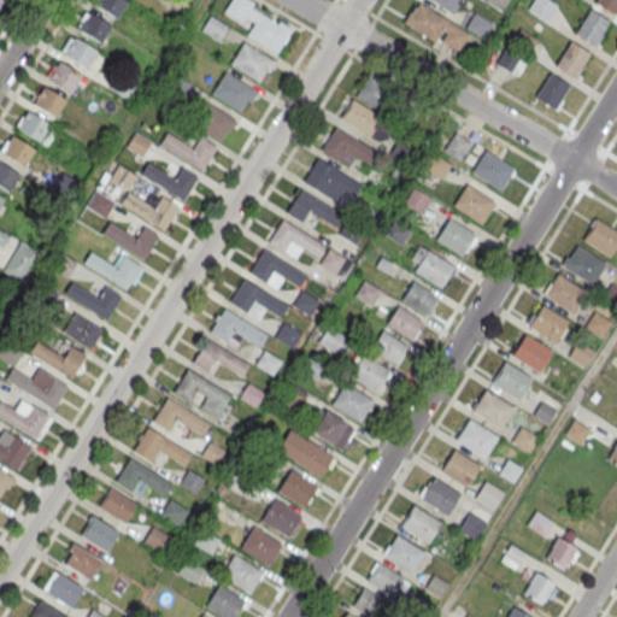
[(98,0),(123,0),(128,3),(117,21),(94,7),(98,0)]
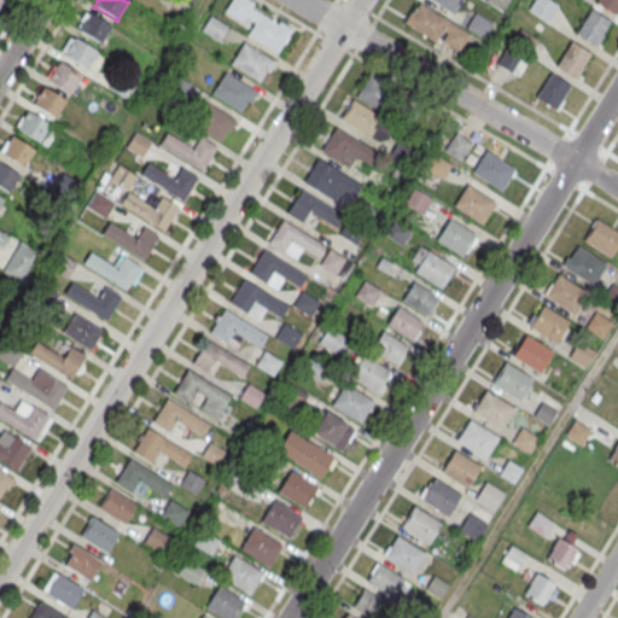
[(292,31),(279,23),(277,25),(251,9),(254,5),(245,0),(232,0),(225,12),(242,23),(245,18),(255,24),(246,36),(277,56),(292,31)]
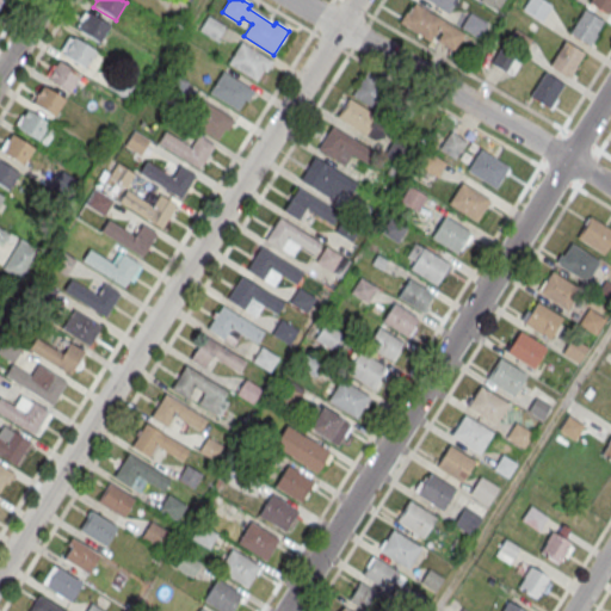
[(456,0),(424,0),(448,14),(456,0)]
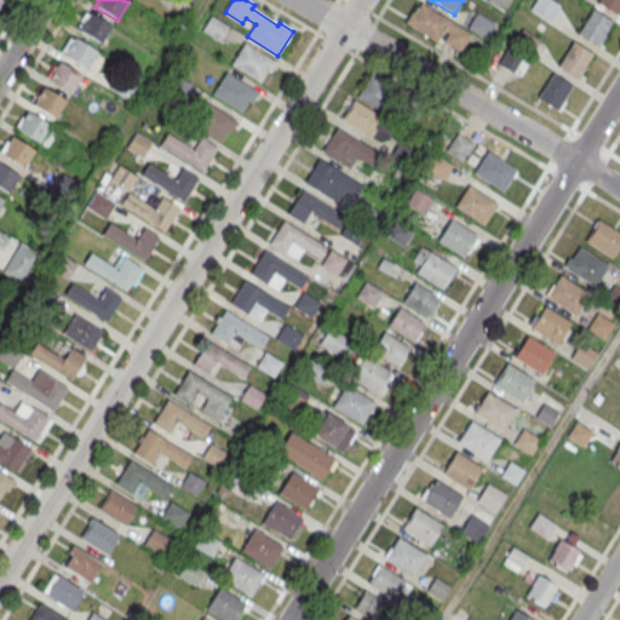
[(487,0),(486,3),(504,13),(511,0),(487,0)]
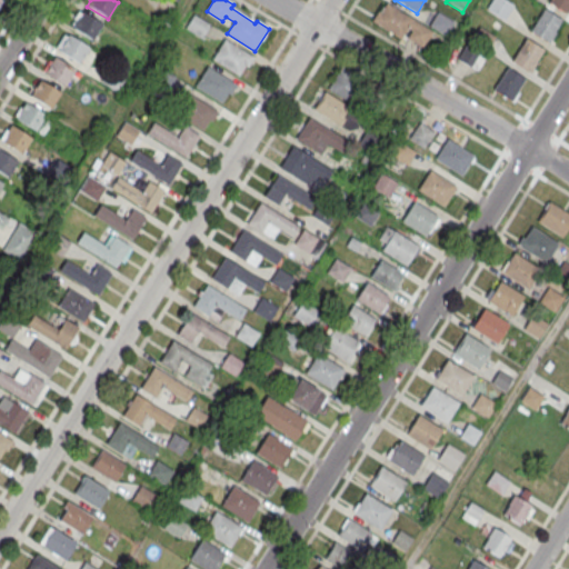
[(492,0),(487,10),(505,20),(512,7),(502,0),(492,0)]
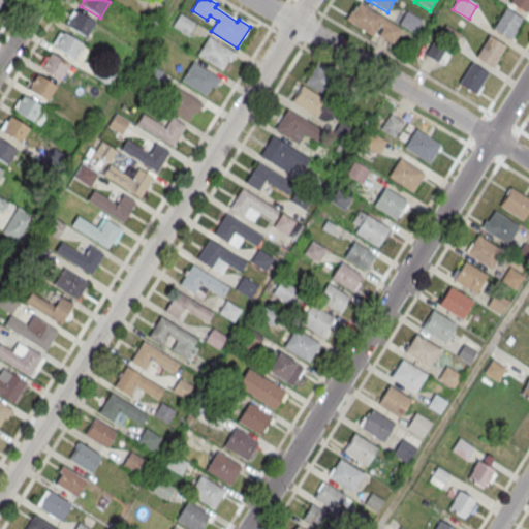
[(528,8),(528,0),(510,0),(509,3),(526,13),(528,8)]
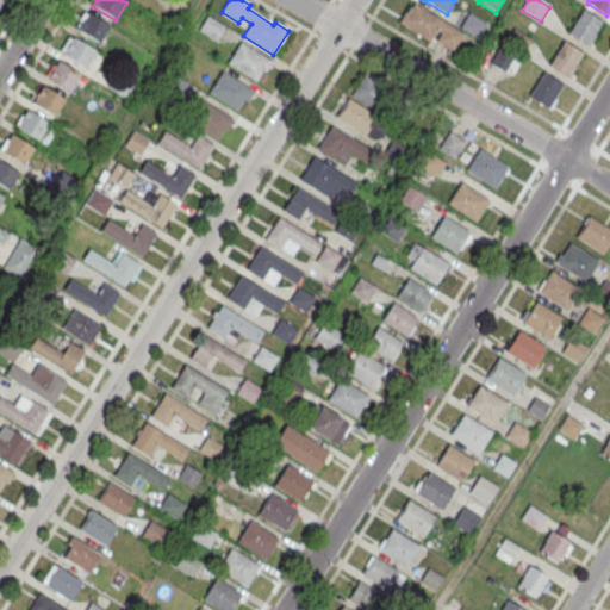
[(464,35),(415,4),(408,14),(404,13),(399,23),(429,43),(437,31),(441,33),(436,42),(454,53),(464,35)]
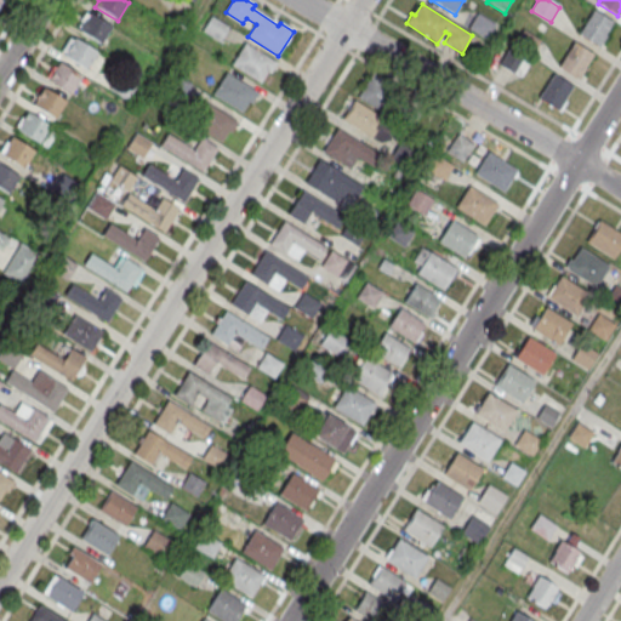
[(613,23),(593,11),(577,35),(597,47),(613,23)]
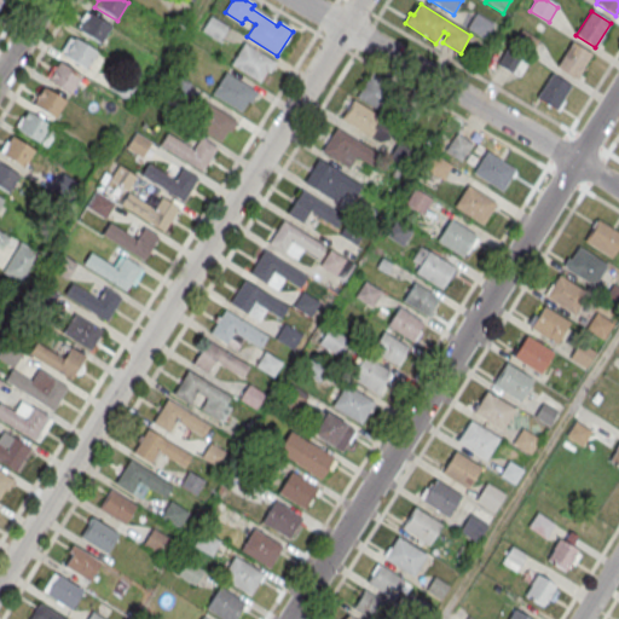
[(90,13),(113,27),(102,45),(79,32),(90,13)]
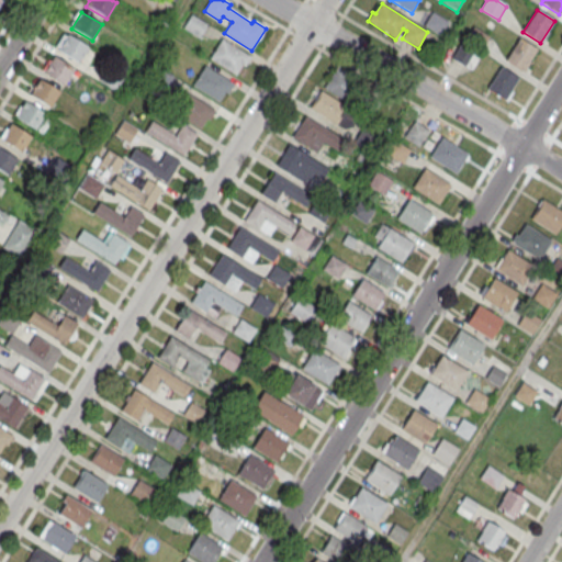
[(424,26),(439,36),(448,23),(431,12),(424,26)]
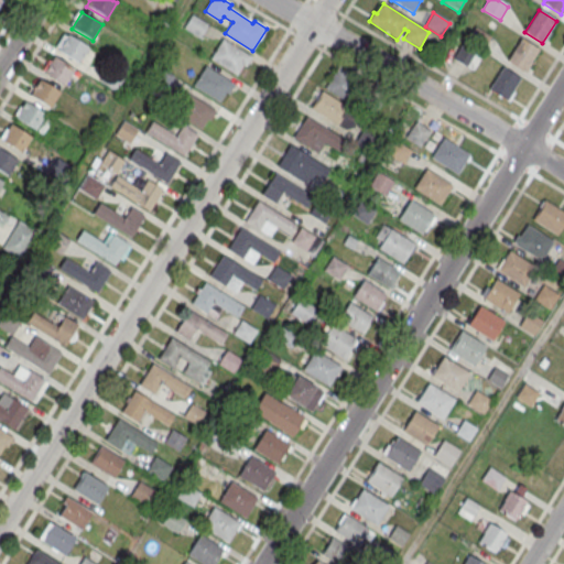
[(192,14),(207,25),(198,39),(183,29),(192,14)]
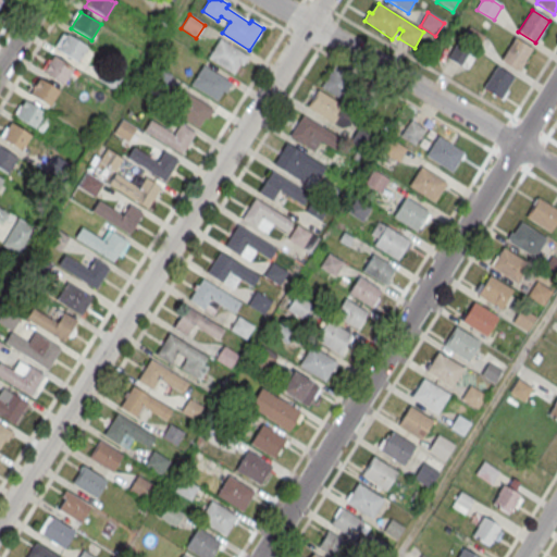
[(67,34),(88,47),(77,63),(58,51),(67,34)]
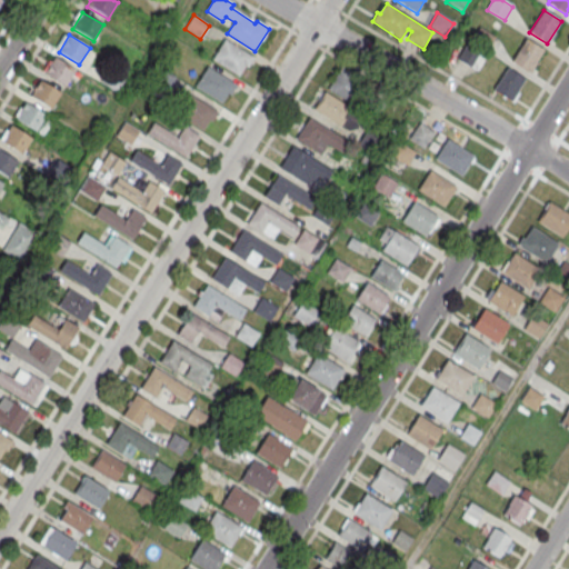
[(211,60),(225,40),(253,59),(248,69),(245,67),(238,77),(211,60)]
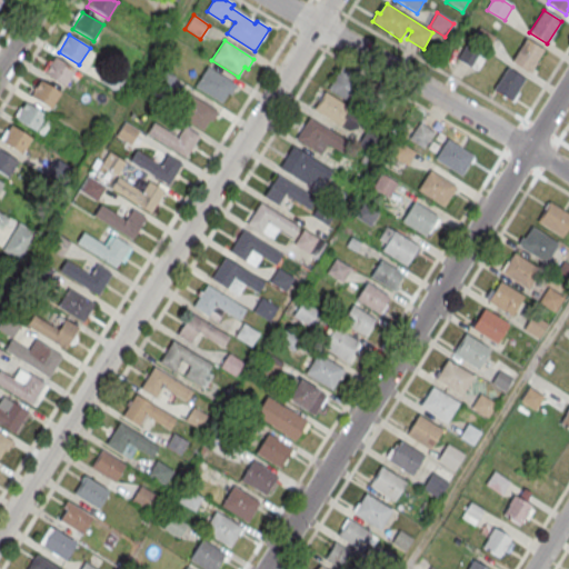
[(543,51),(526,40),(511,62),(529,73),(543,51)]
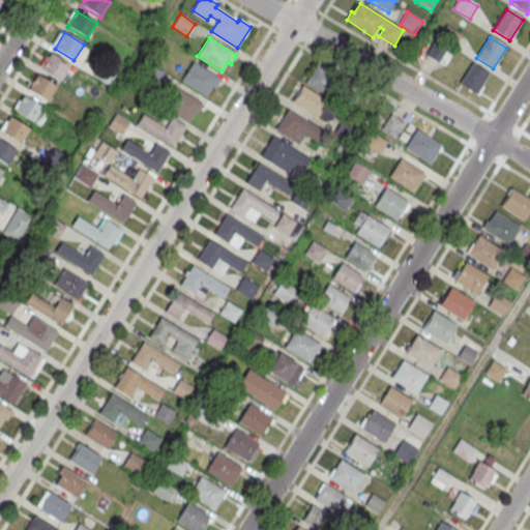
[(424,56),(445,65),(452,50),(432,39),(424,56)]
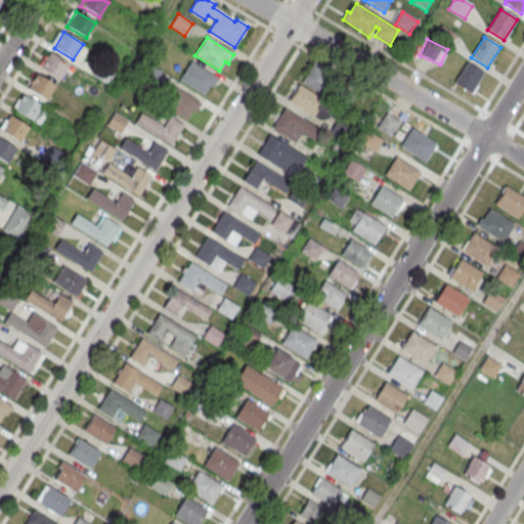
[(50,53),(70,66),(59,81),(41,69),(50,53)]
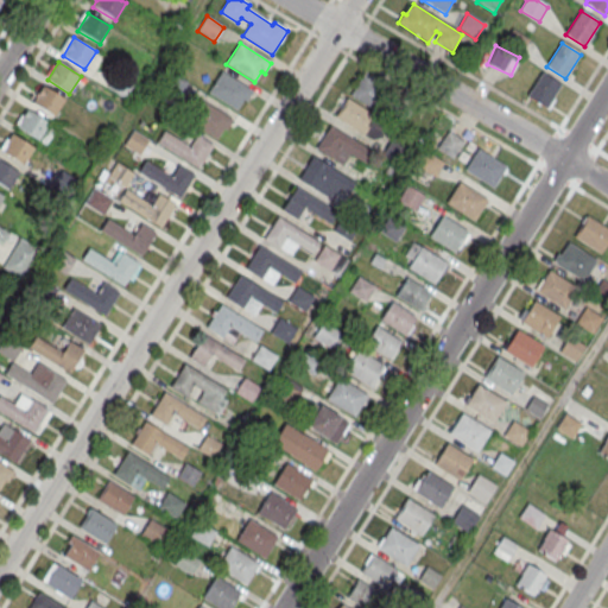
[(349,95),(374,108),(387,84),(363,71),(349,95)]
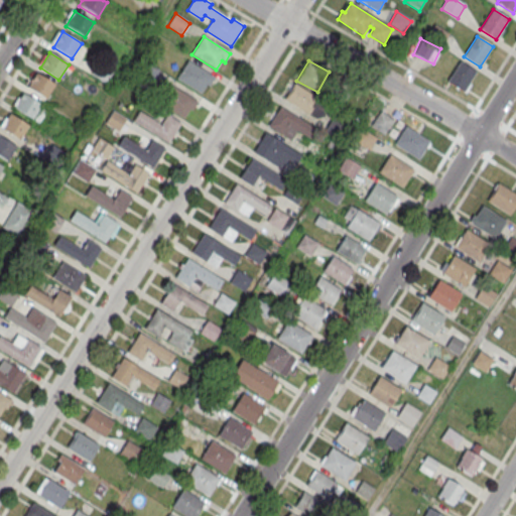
[(175,79),(187,61),(215,79),(209,88),(206,86),(201,95),(175,79)]
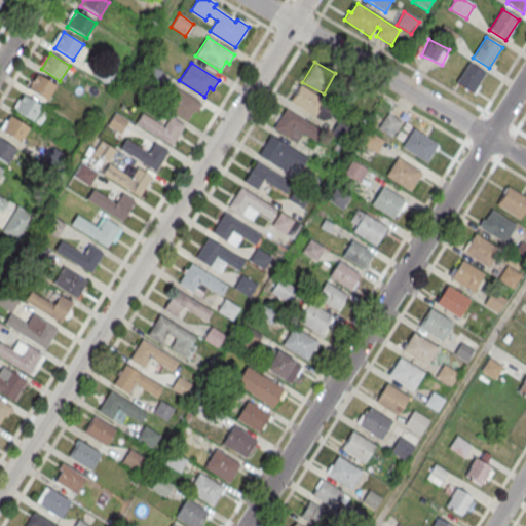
[(485,74),(468,64),(455,85),(472,96),(485,74)]
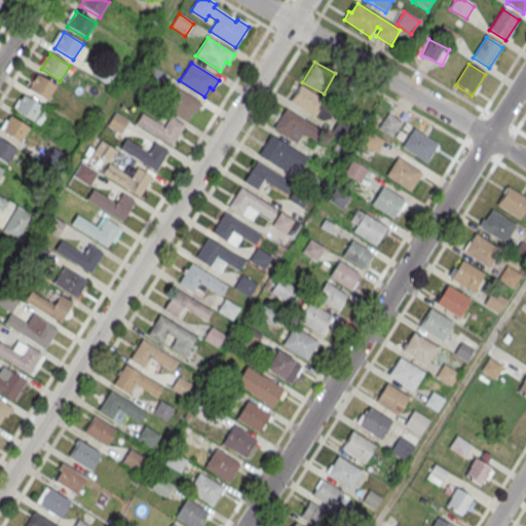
[(115,74),(100,65),(92,76),(108,85),(115,74)]
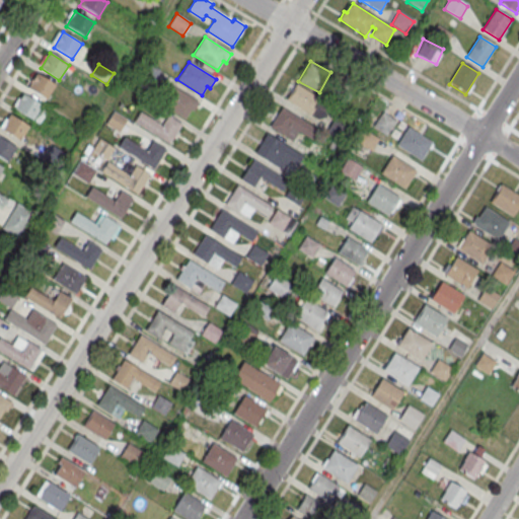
[(36,73),(56,85),(47,100),(27,89),(36,73)]
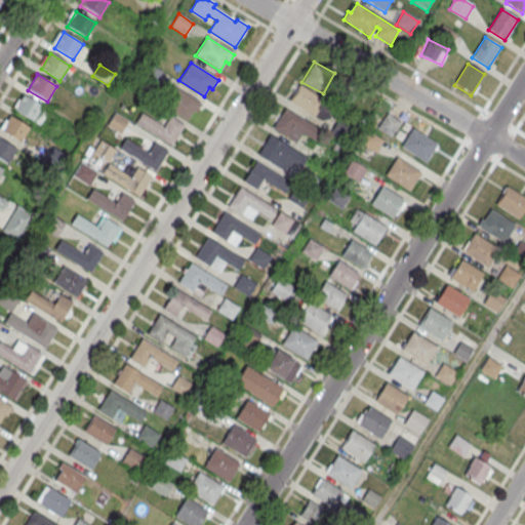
[(289,96),(322,123),(333,110),(300,82),(289,96)]
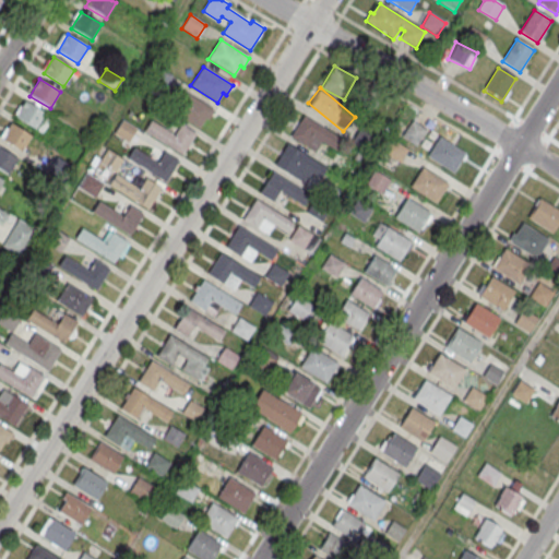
[(171,113),(185,93),(214,111),(207,121),(204,119),(199,129),(171,113)]
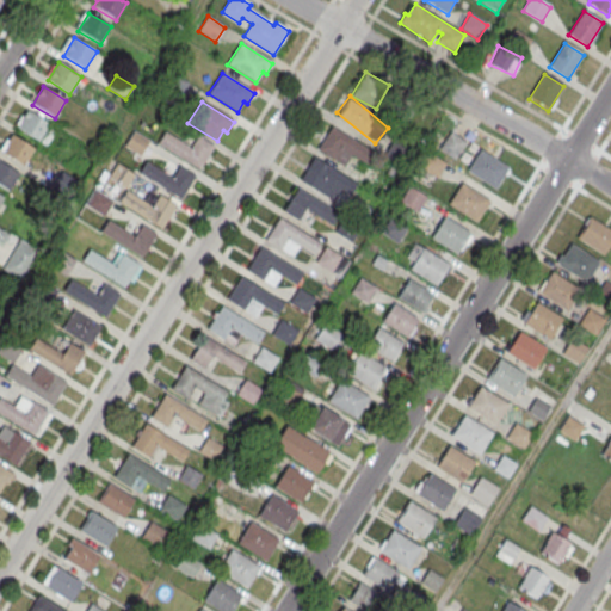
[(28,110),(49,124),(48,128),(55,133),(45,147),(17,129),(28,110)]
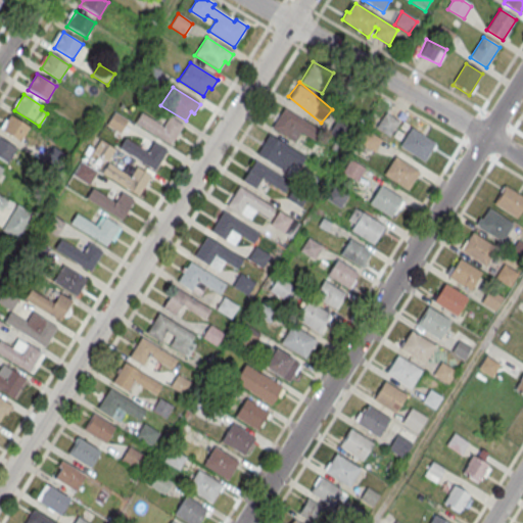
[(284,109),(320,132),(314,142),(300,134),(294,143),(272,130),(284,109)]
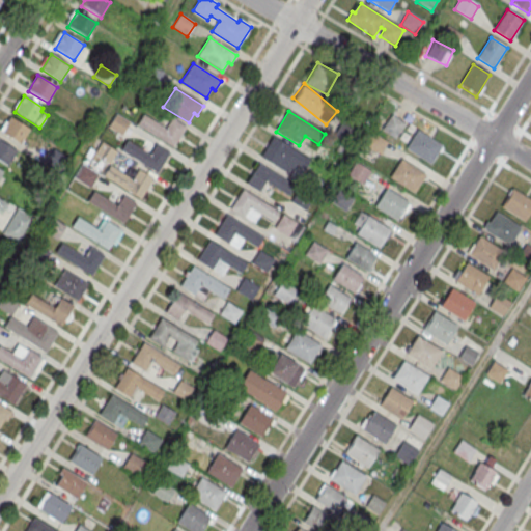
[(130,121),(116,113),(108,126),(121,134),(130,121)]
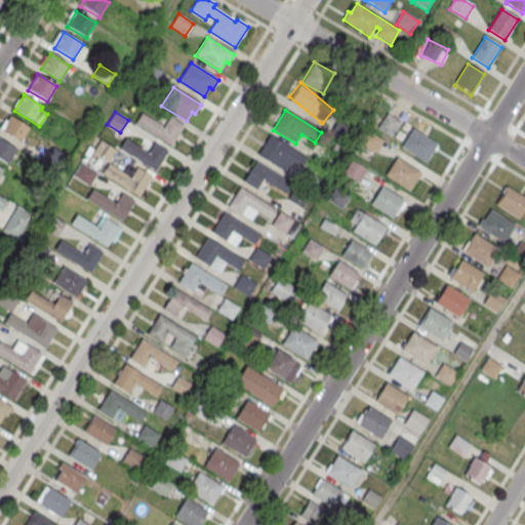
[(135,124),(171,147),(184,126),(171,119),(164,128),(142,114),(135,124)]
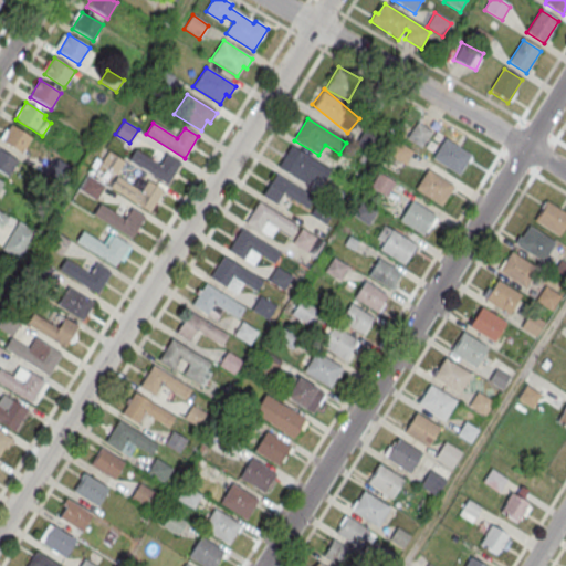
[(411,136),(426,142),(430,129),(416,123),(411,136)]
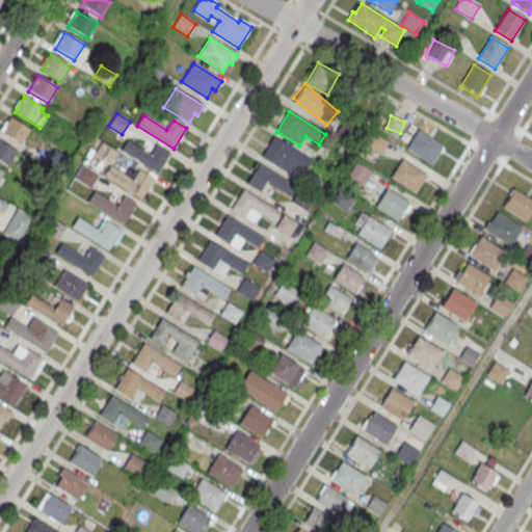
[(10,118),(29,131),(20,147),(1,134),(10,118)]
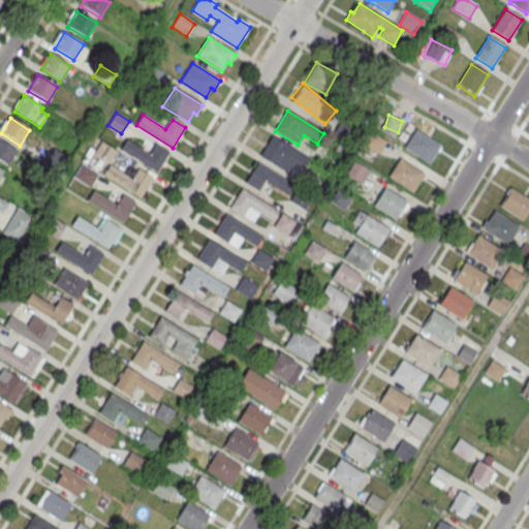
[(339,123),(353,131),(345,145),(331,135),(339,123)]
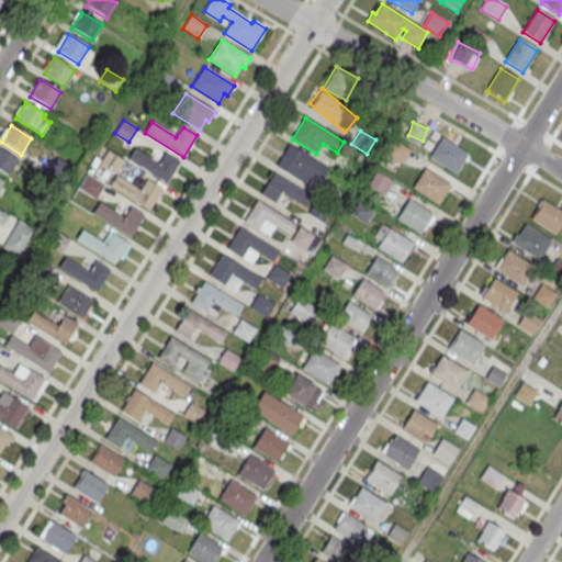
[(441,138),(468,156),(456,176),(429,158),(441,138)]
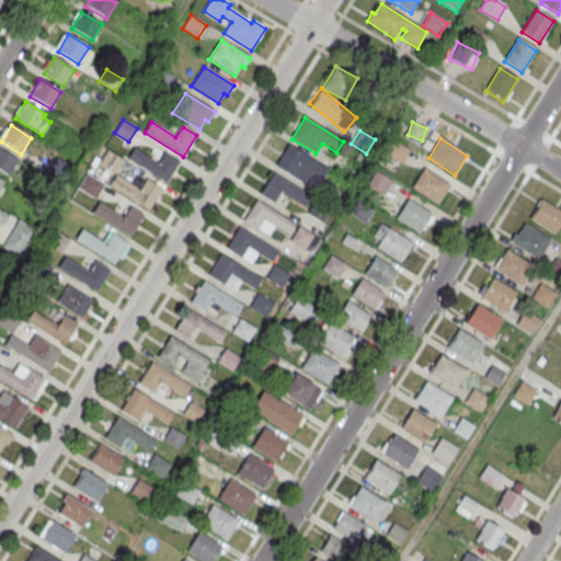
[(393,140),(410,150),(401,164),(385,155),(393,140)]
